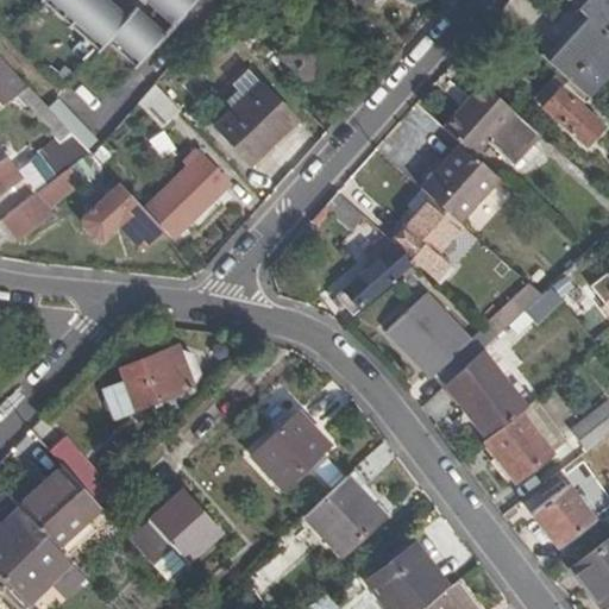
[(135,68),(165,35),(135,7),(127,16),(110,0),(142,0),(170,25),(193,0),(42,0),(42,1),(98,52),(106,43),(135,68)]
